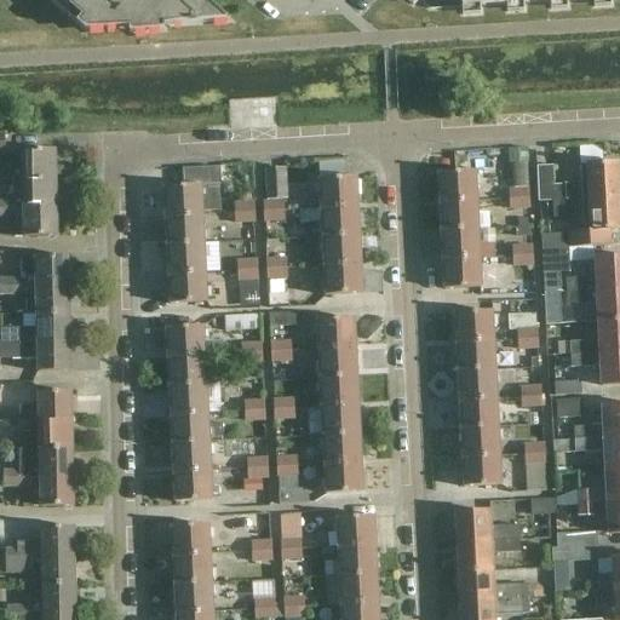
[(49,0),(52,3),(55,0),(61,0),(81,18),(76,24),(85,32),(127,29),(128,29),(130,34),(165,32),(164,27),(231,23),(205,0),(49,0)]
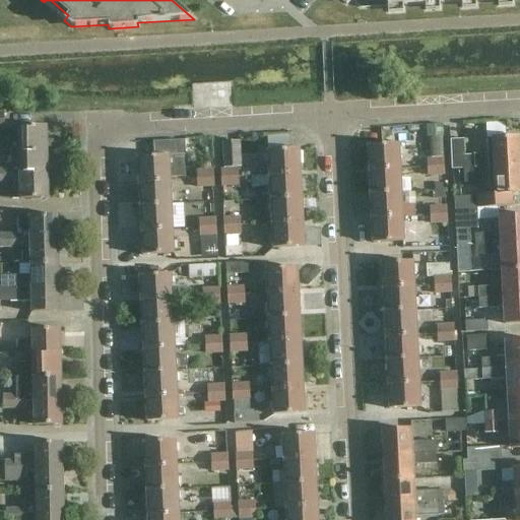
[(519,0),(350,0),(386,0),(387,7),(387,9),(387,15),(404,14),(404,7),(427,6),(427,13),(441,12),(440,4),(463,3),(463,10),(477,9),(476,2),(501,0),(501,7),(514,7),(514,0),(519,0)]
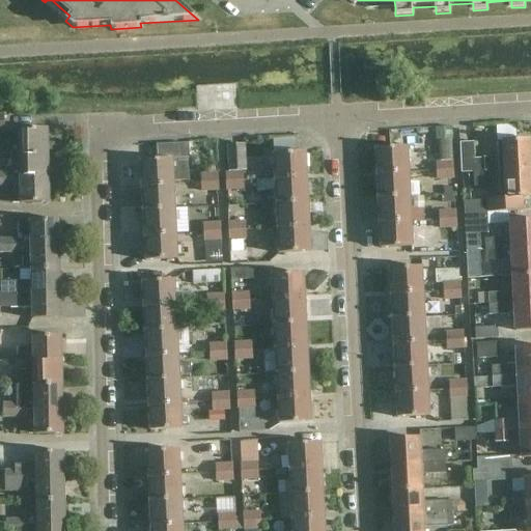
[(20,155),(48,154),(48,129),(9,130),(9,142),(0,142),(0,154),(11,155),(20,155)]
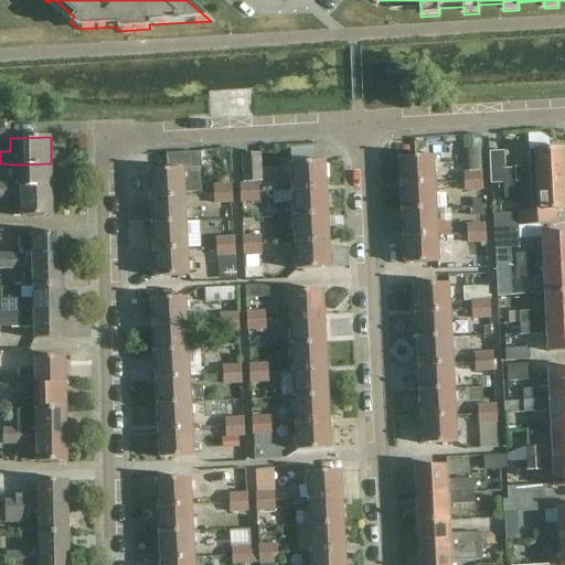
[(564,148),(530,150),(531,168),(505,169),(504,152),(490,152),(492,183),(505,182),(564,179),(564,148)]
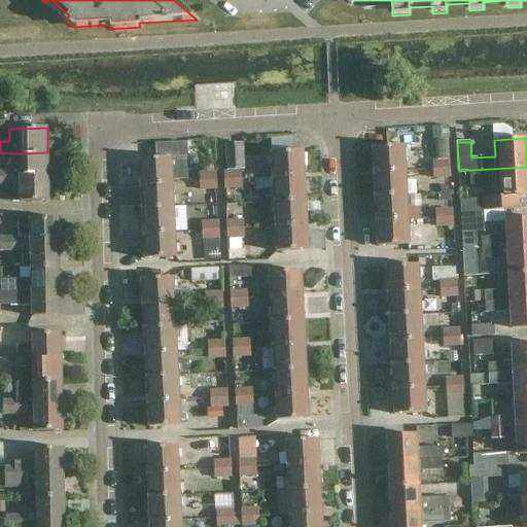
[(225,144),(227,170),(245,169),(243,142),(225,144)]
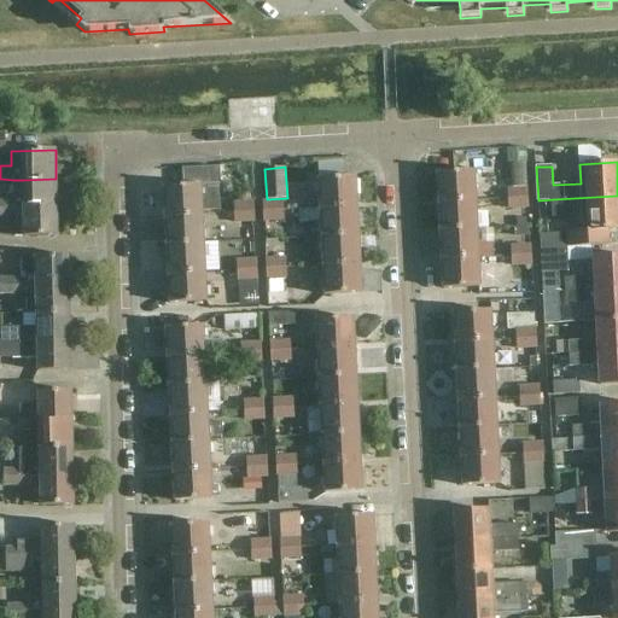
[(437,174),(439,203),(476,202),(474,172),(437,174)]
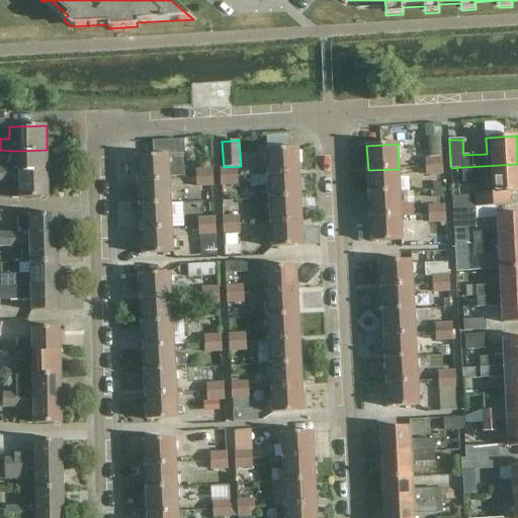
[(259,174),(267,173),(267,175),(298,174),(297,149),(266,151),(267,165),(258,165),(259,174)]
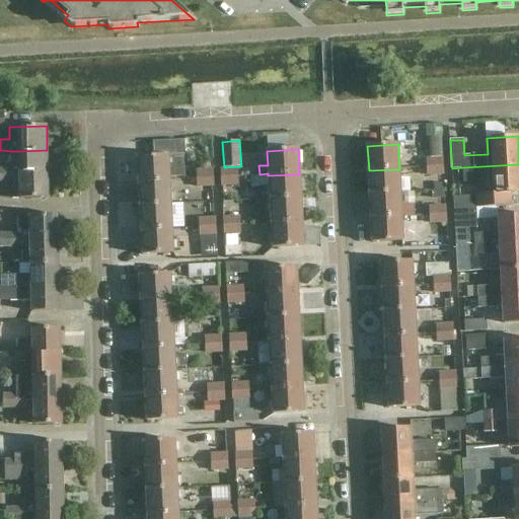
[(12,175),(48,174),(47,150),(19,151),(11,151),(11,163),(6,163),(6,167),(0,167),(1,181),(12,181),(12,175)]
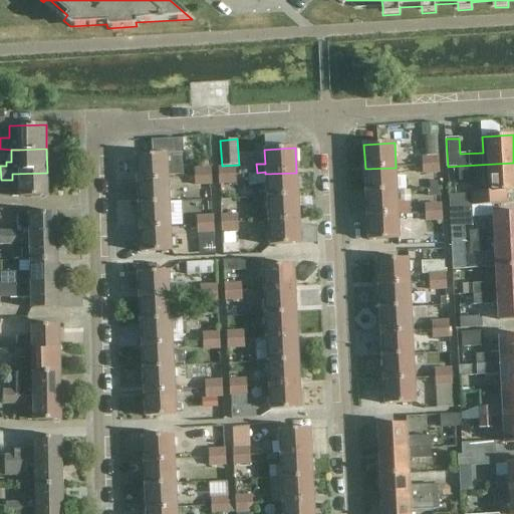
[(136,156),(137,181),(168,179),(167,155),(136,156)]
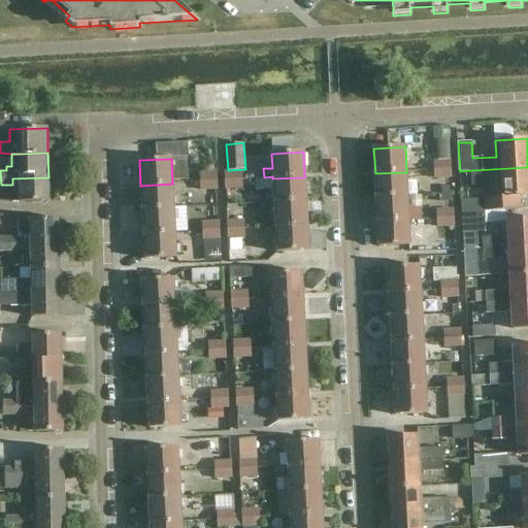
[(433,161),(434,170),(451,169),(451,160),(433,161)]
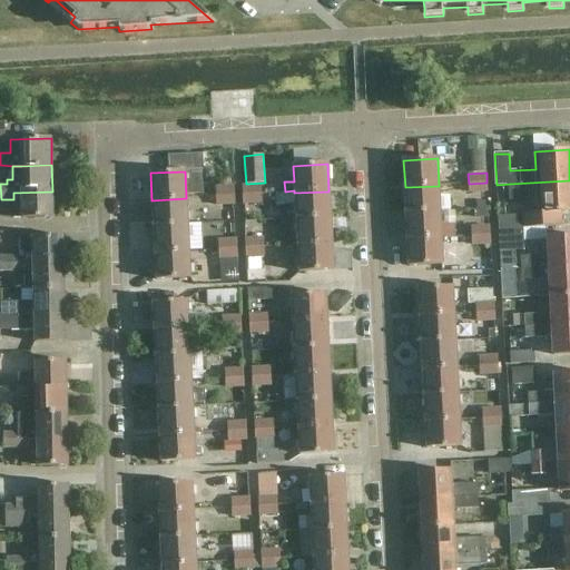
[(215,187),(215,196),(235,195),(234,177),(215,178),(216,187),(215,187)]
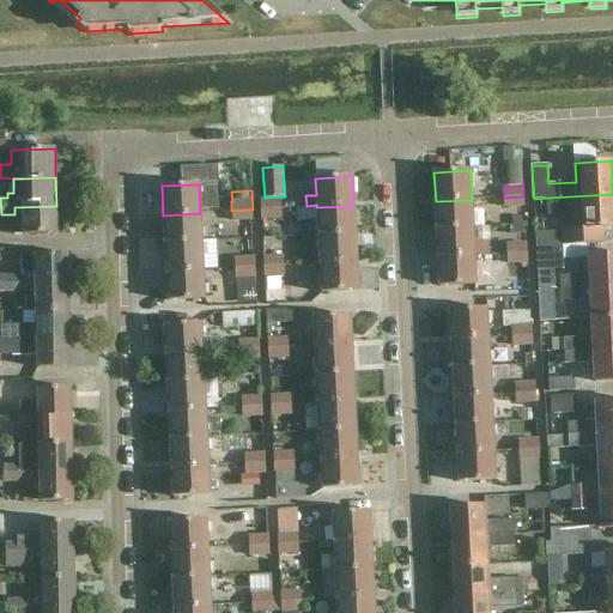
[(612,194),(548,198),(550,214),(568,213),(568,208),(571,207),(572,229),(562,230),(562,244),(564,244),(605,242),(604,228),(612,226),(612,194)]
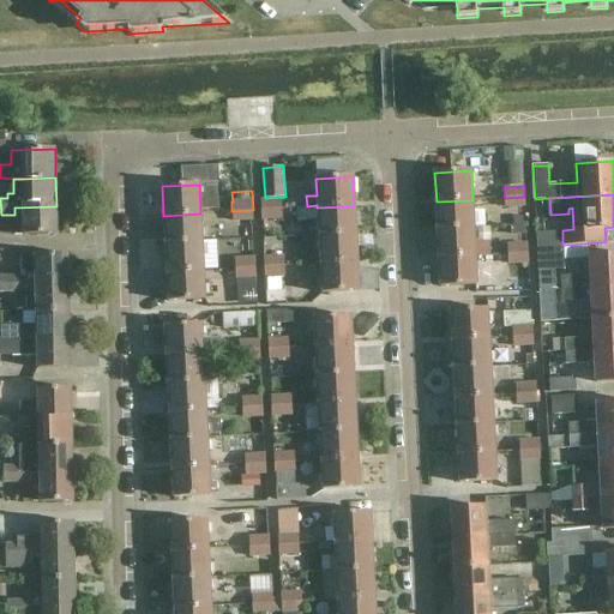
[(525,206),(524,197),(505,198),(505,209),(525,206)]
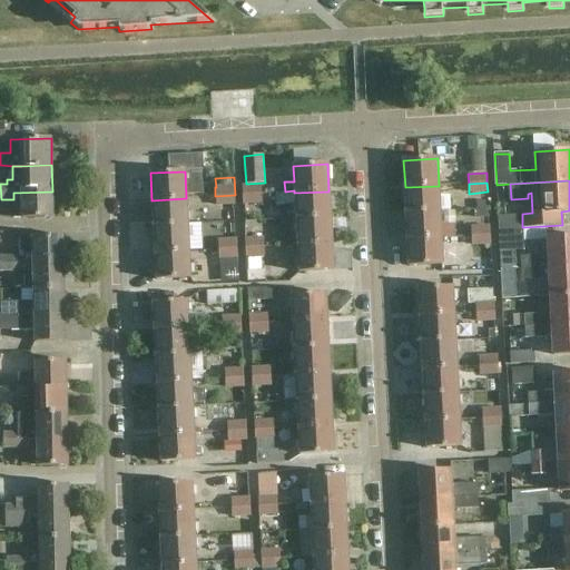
[(242,185),(243,195),(262,194),(261,184),(242,185)]
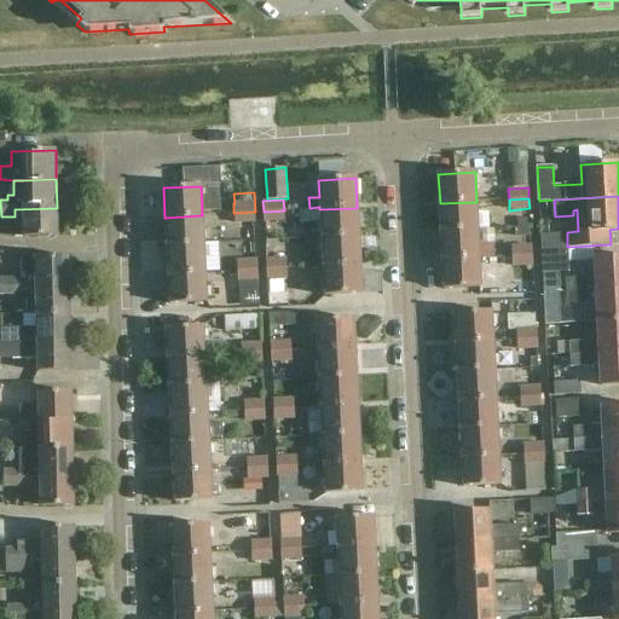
[(478,230),(476,202),(440,203),(441,232),(478,230)]
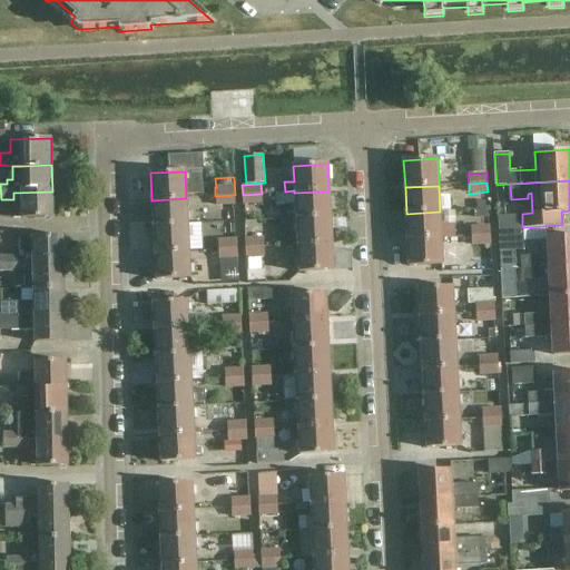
[(13,219),(22,219),(52,218),(52,192),(13,193),(13,199),(13,219)]
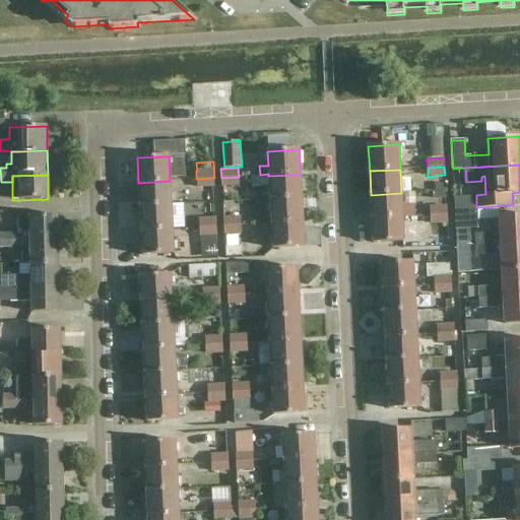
[(270,200),(301,198),(300,175),(268,176),(270,200)]
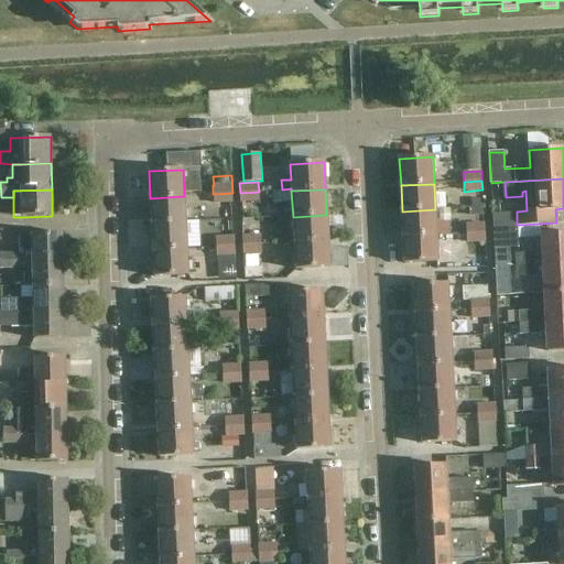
[(259,201),(259,192),(240,193),(241,203),(259,201)]
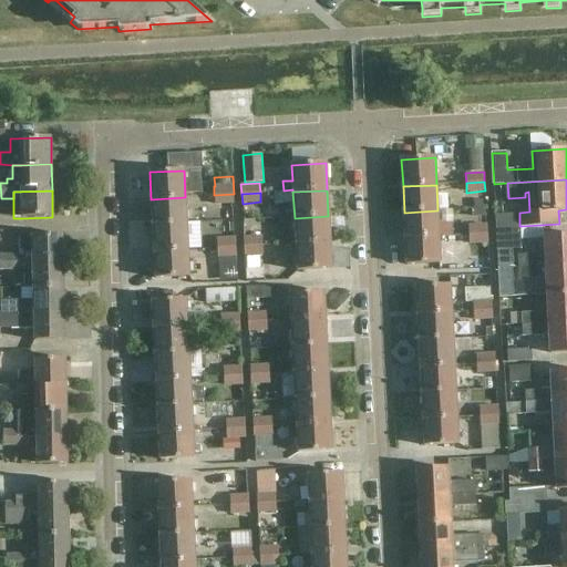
[(235,204),(234,194),(214,195),(215,205),(235,204)]
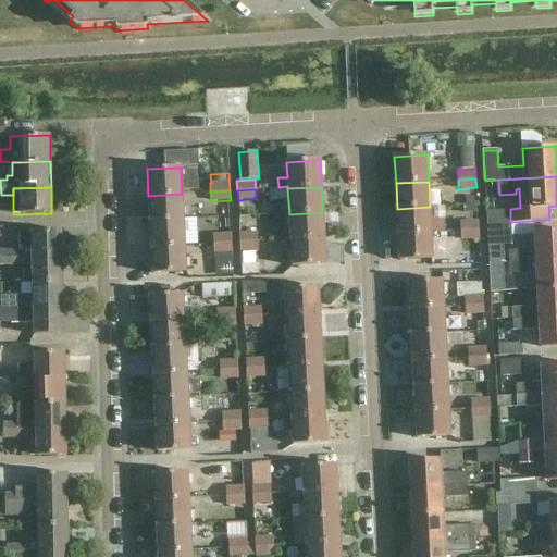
[(183,220),(182,194),(148,196),(150,222),(183,220)]
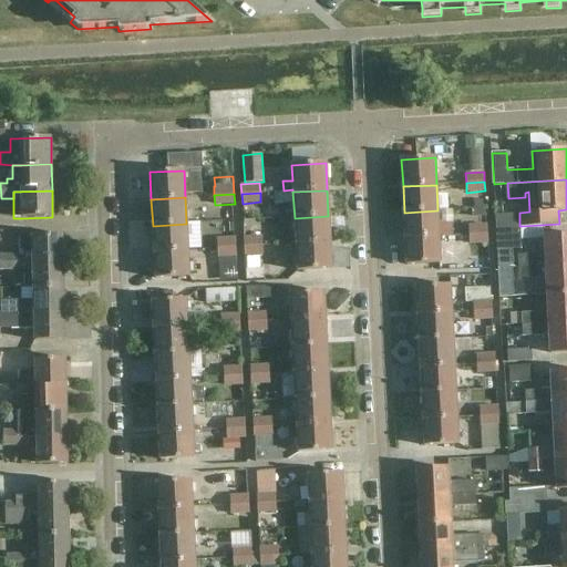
[(468,225),(468,236),(487,235),(486,208),(471,209),(471,225),(468,225)]
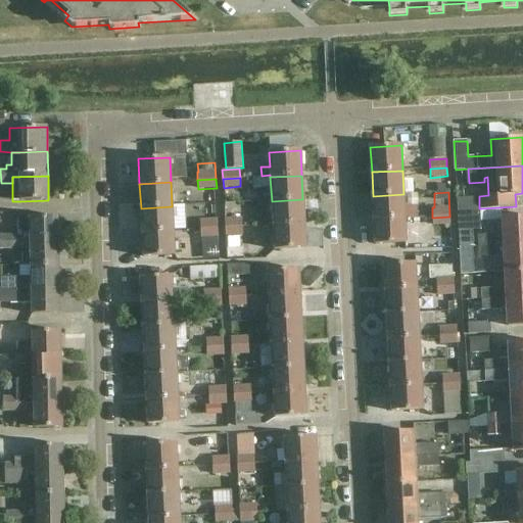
[(373,196),(374,221),(406,219),(403,194),(373,196)]
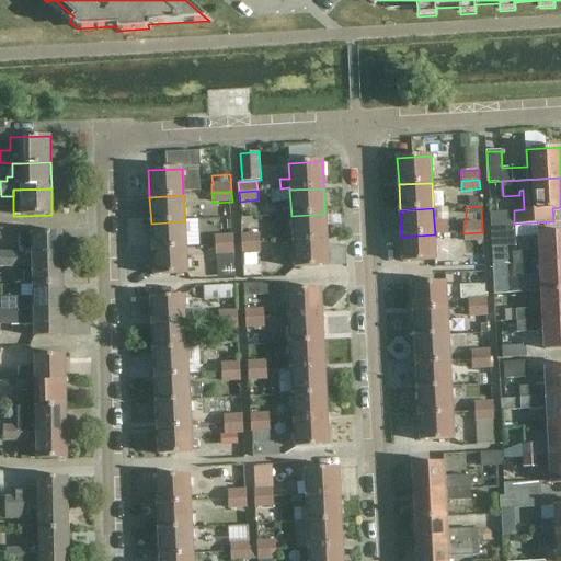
[(293,242),(327,240),(324,214),(292,216),(293,242)]
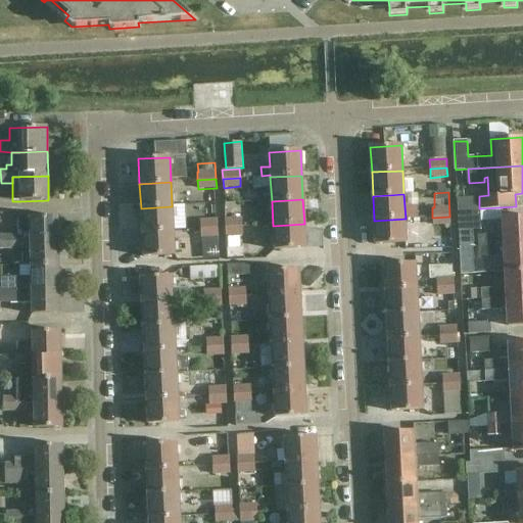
[(141,208),(142,233),(173,231),(172,206),(141,208)]
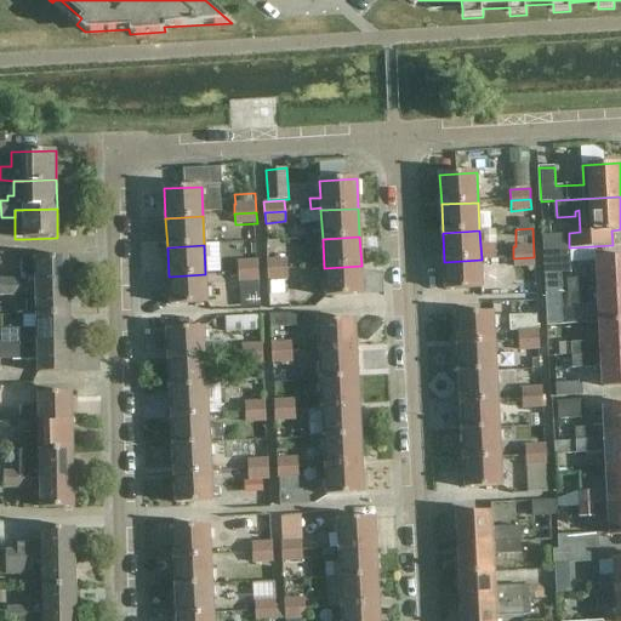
[(543,273),(552,273),(573,272),(571,263),(571,248),(569,248),(543,249),(543,273)]
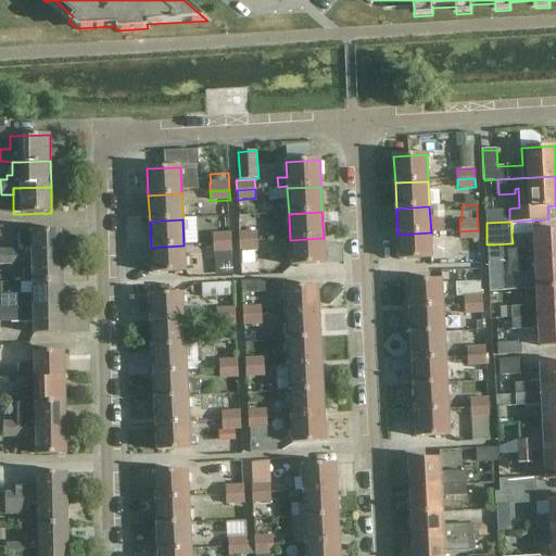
[(23,249),(24,257),(62,256),(62,230),(20,231),(20,250),(23,249)]
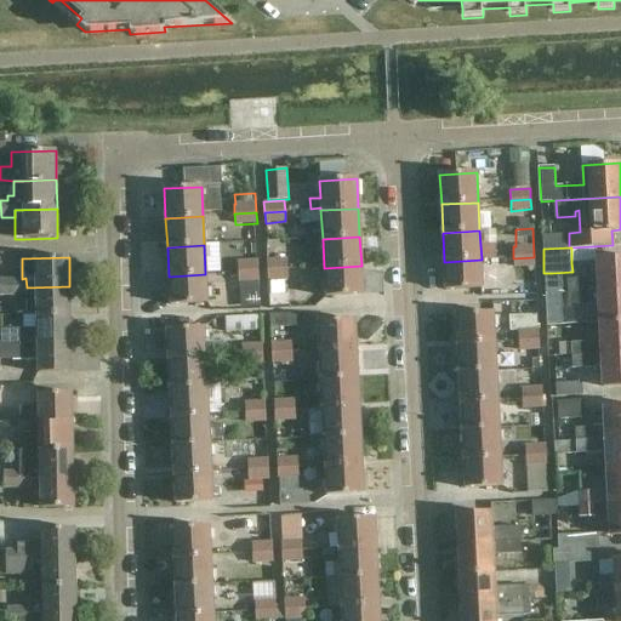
[(534,257),(513,258),(514,281),(510,281),(510,294),(535,292),(534,257)]
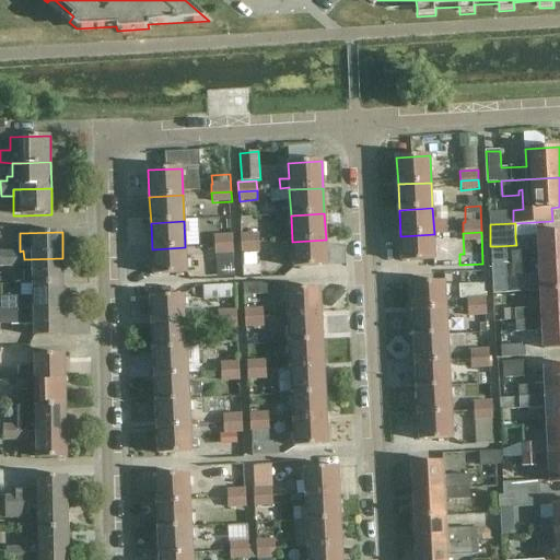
[(559,232),(538,233),(538,236),(538,251),(512,252),(513,264),(559,261),(559,232)]
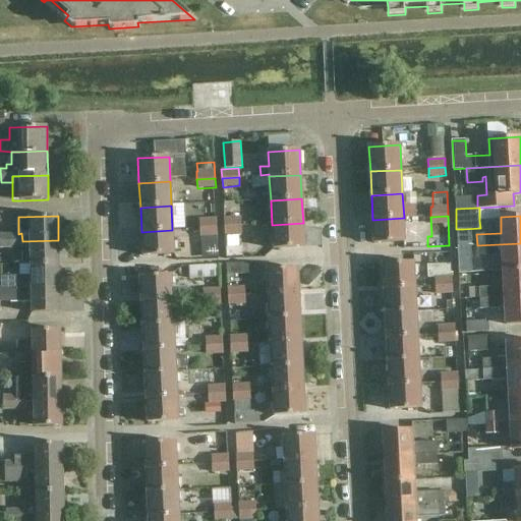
[(224,217),(224,226),(241,225),(241,217),(224,217)]
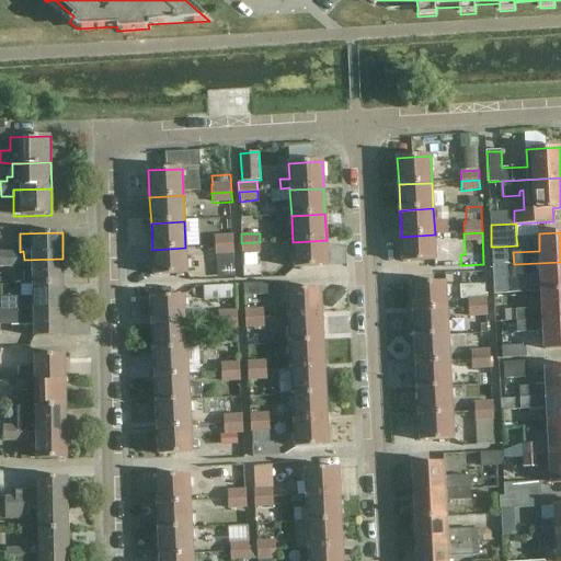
[(215,236),(215,245),(233,243),(233,235),(215,236)]
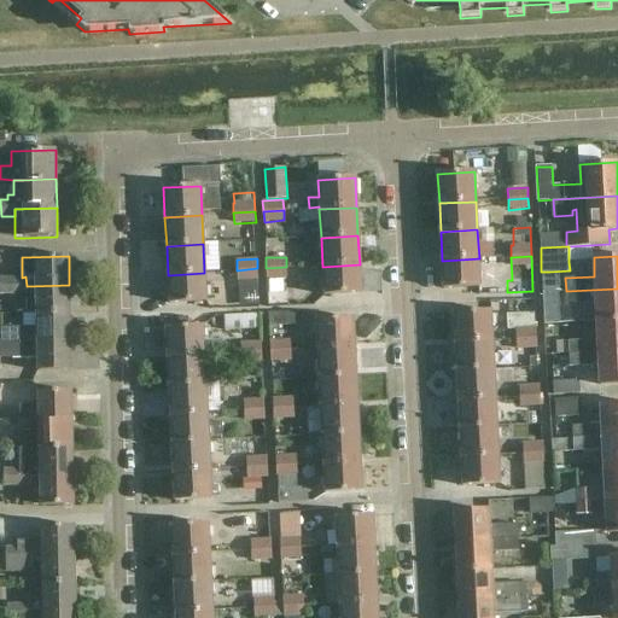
[(481,289),(479,258),(442,261),(443,290),(481,289)]
